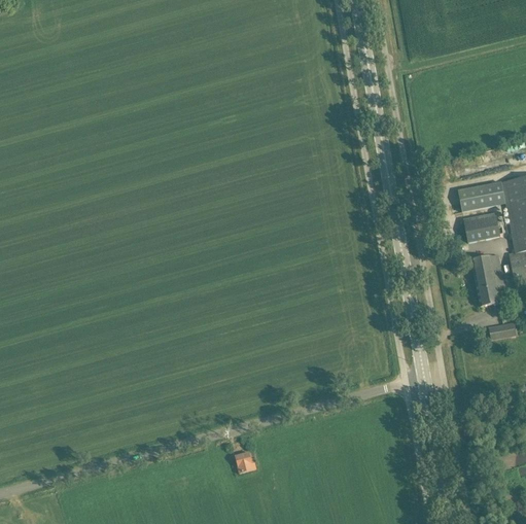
[(525,176),(457,189),(461,211),(505,203),(515,251),(509,252),(515,283),(525,281),(525,176)]
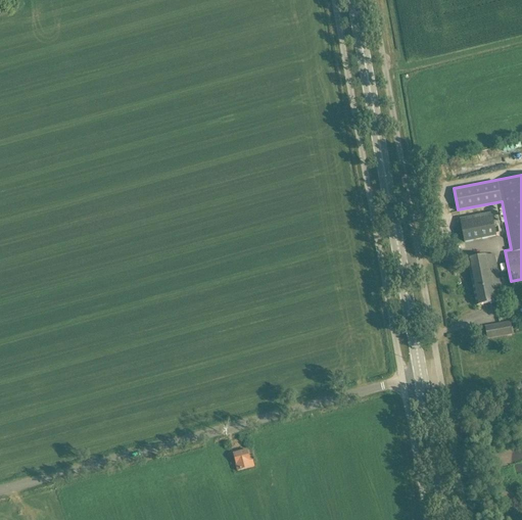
[(460,217),(464,240),(495,234),(491,210),(460,217)]
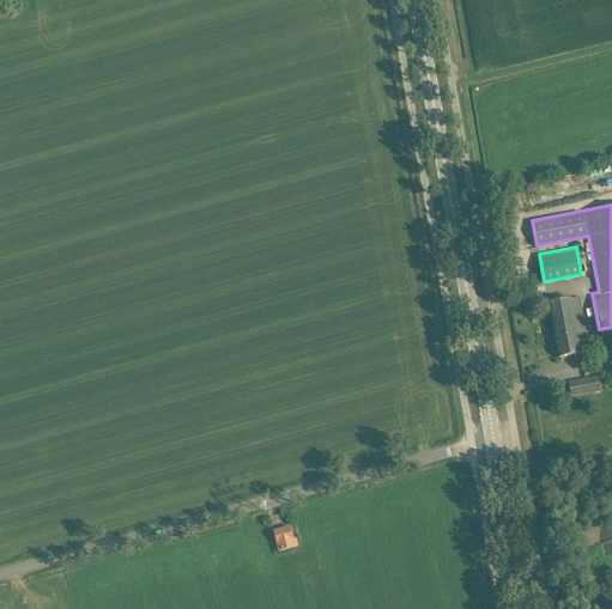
[(547,300),(558,355),(581,351),(575,322),(583,321),(579,294),(559,298),(547,300)]
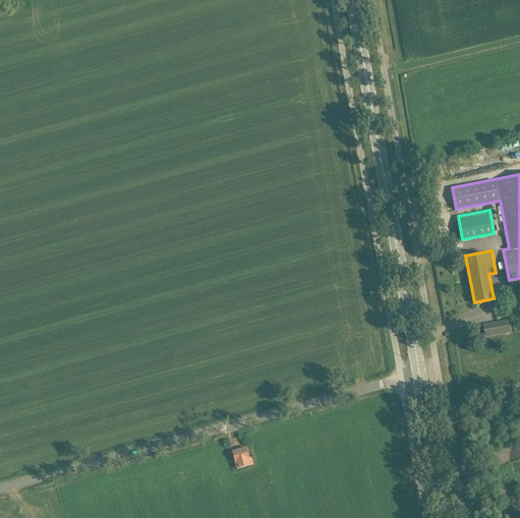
[(482,323),(484,335),(510,330),(508,318),(482,323)]
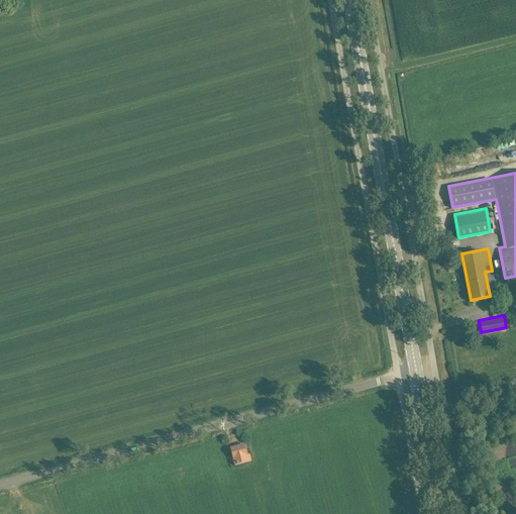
[(246,453),(243,442),(229,446),(234,464),(250,458),(248,452),(246,453)]
